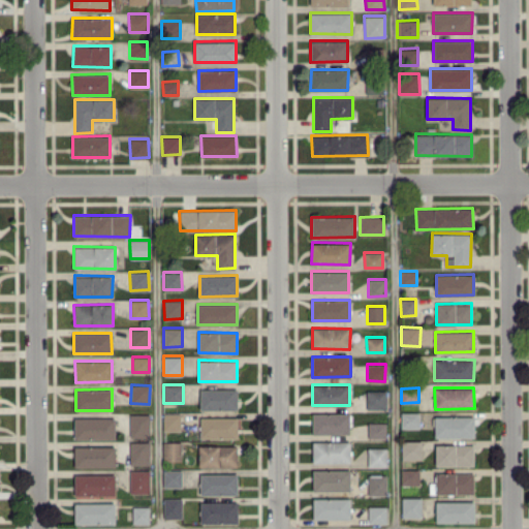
[(237,389),(199,389),(199,409),(237,409),(237,389)]
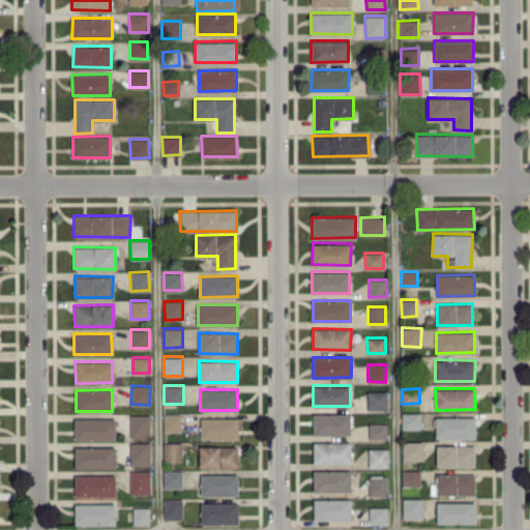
[(366,409),(386,409),(387,390),(367,390),(366,409)]
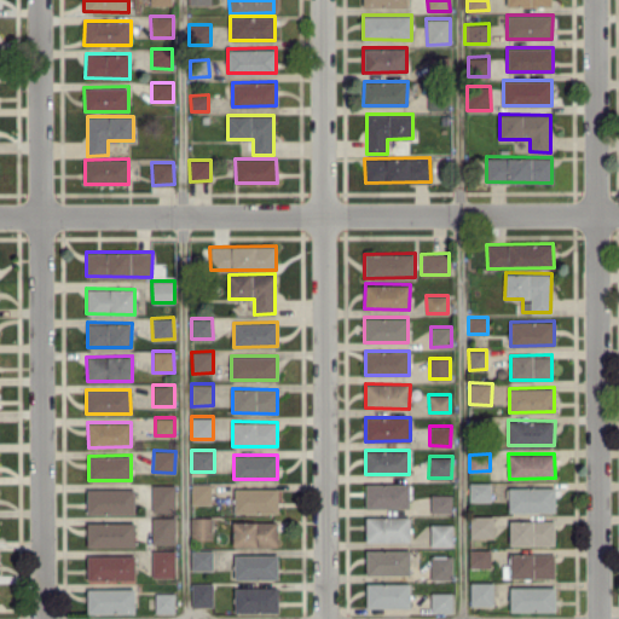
[(212,503),(210,482),(190,482),(191,503),(212,503)]
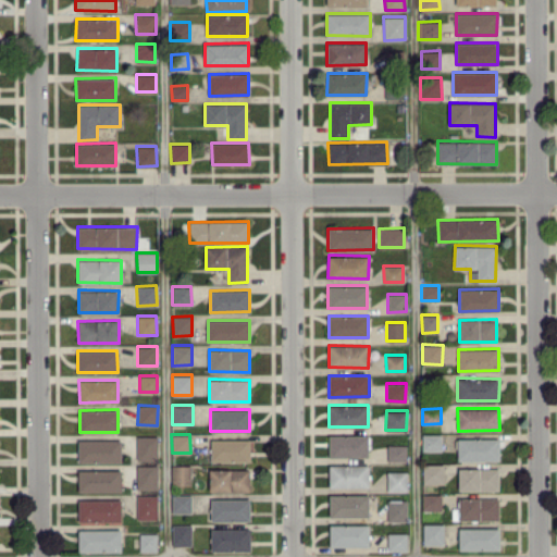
[(329,435),(330,457),(369,456),(368,434),(329,435)]
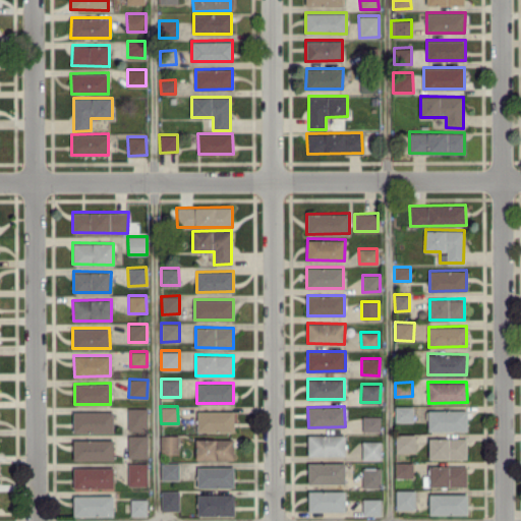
[(412,421),(412,406),(395,406),(395,421),(412,421)]
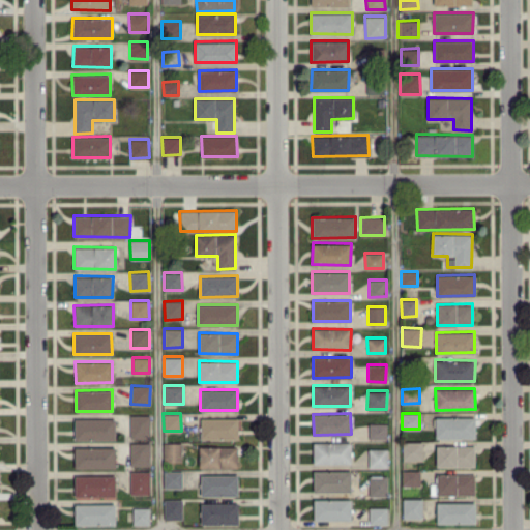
[(129,436),(149,436),(150,415),(130,414),(129,436)]
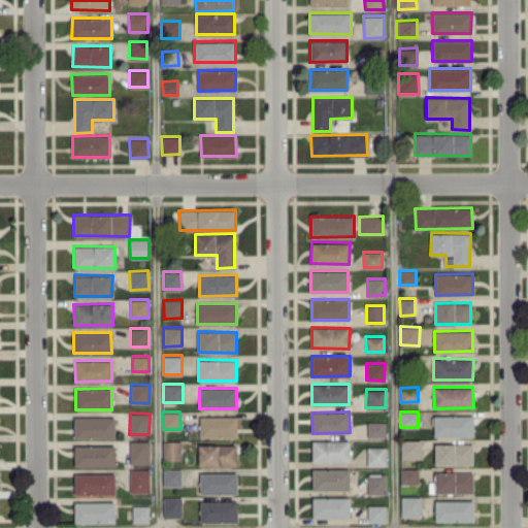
[(434,416),(434,436),(473,435),(473,415),(434,416)]
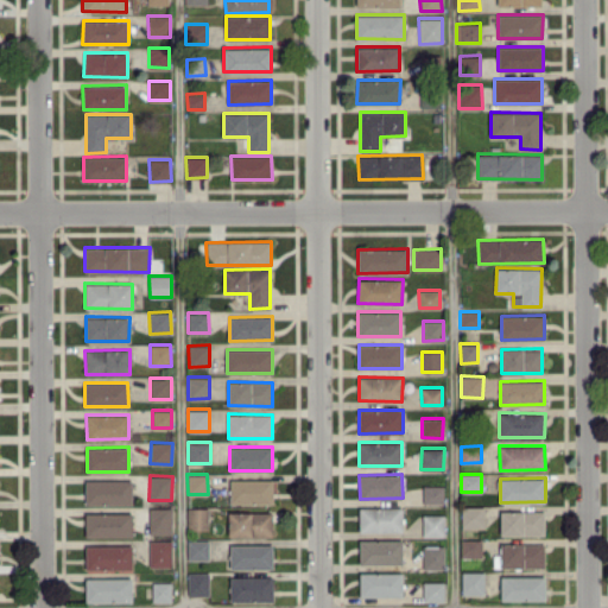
[(273,504),(273,480),(230,479),(229,502),(273,504)]
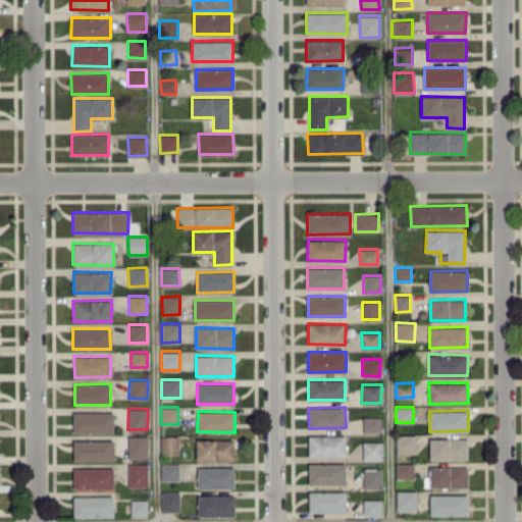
[(114,432),(113,412),(72,412),(73,433),(114,432)]
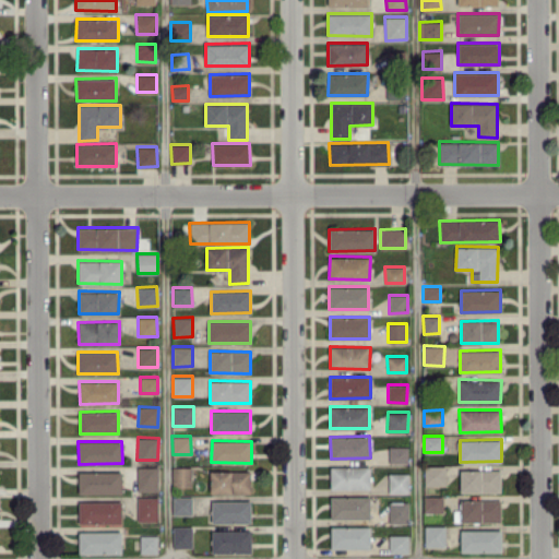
[(389,463),(408,462),(407,445),(389,447),(389,463)]
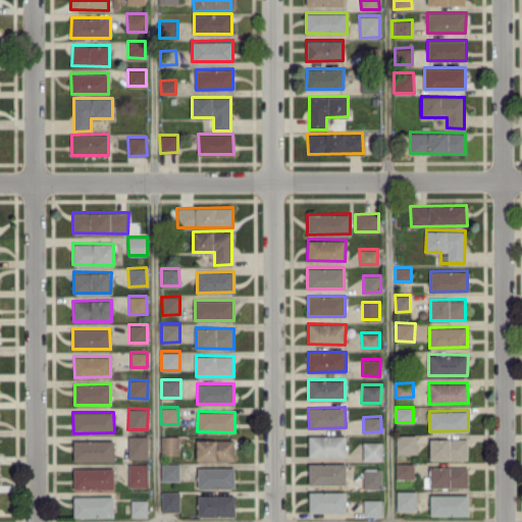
[(346,456),(346,434),(308,435),(309,456),(346,456)]
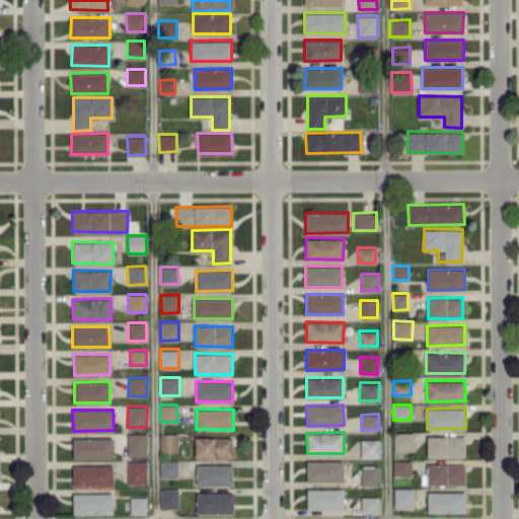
[(393,451),(414,450),(414,432),(393,432),(393,451)]
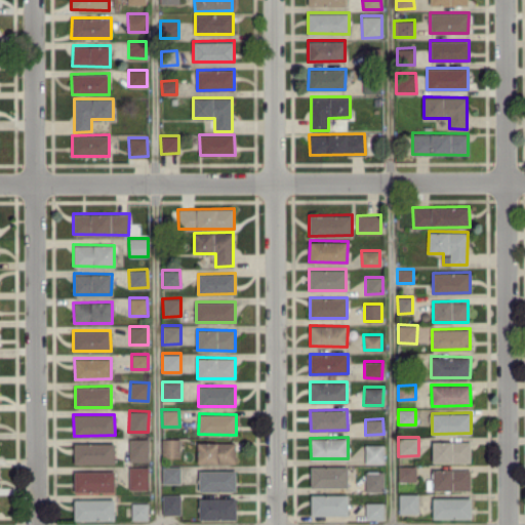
[(149,460),(149,438),(129,438),(128,460),(149,460)]
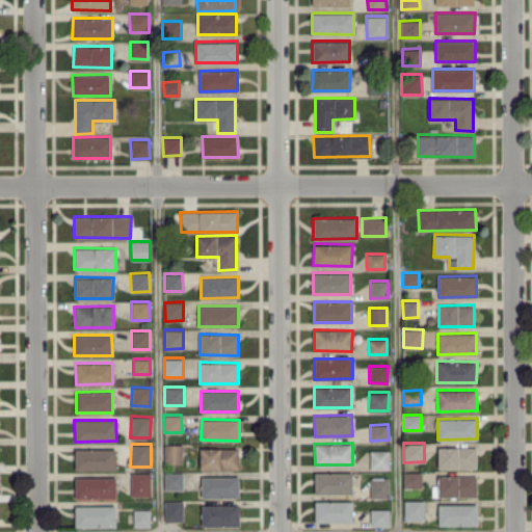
[(163,462),(182,462),(182,444),(164,444),(163,462)]
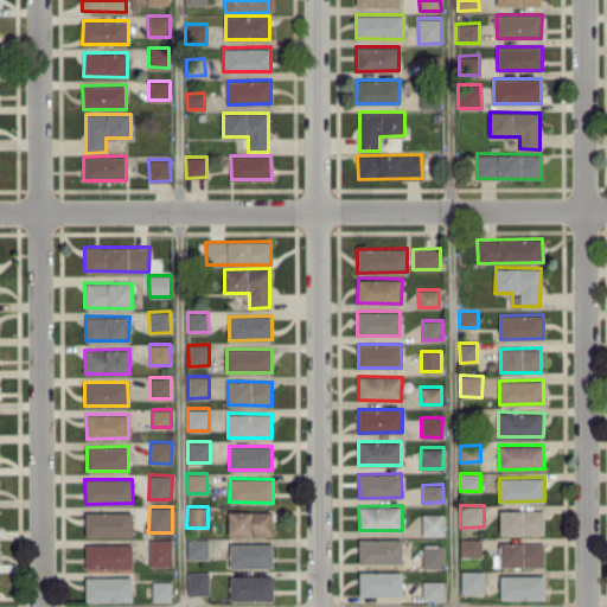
[(499,510),(499,535),(544,534),(543,510),(499,510)]
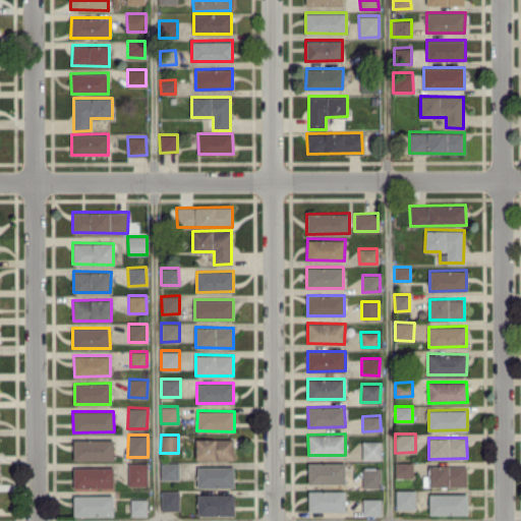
[(113,459),(113,439),(73,439),(73,459),(113,459)]
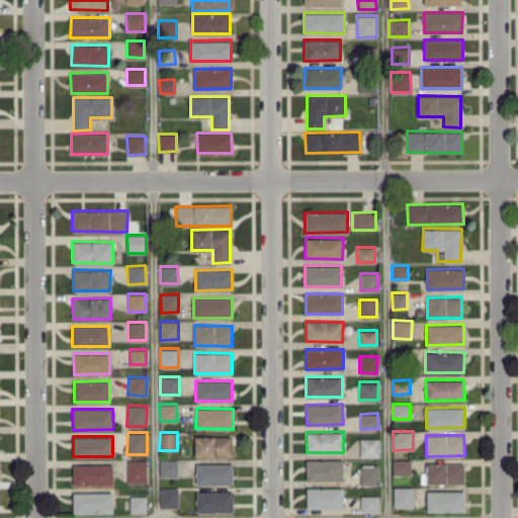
[(232,456),(232,436),(194,436),(195,456),(232,456)]
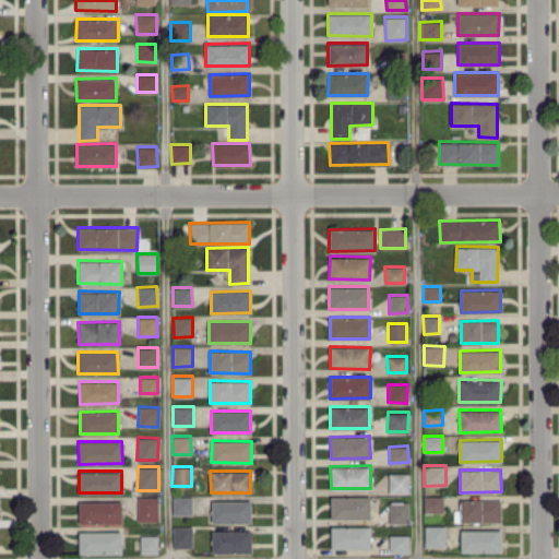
[(409,492),(408,472),(388,473),(389,492),(409,492)]
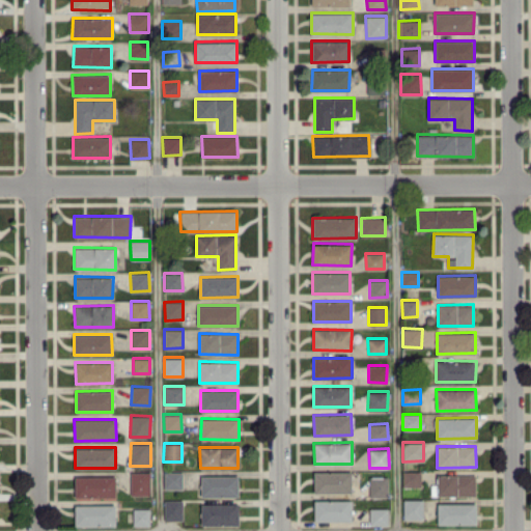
[(420,486),(420,470),(402,471),(402,486),(420,486)]
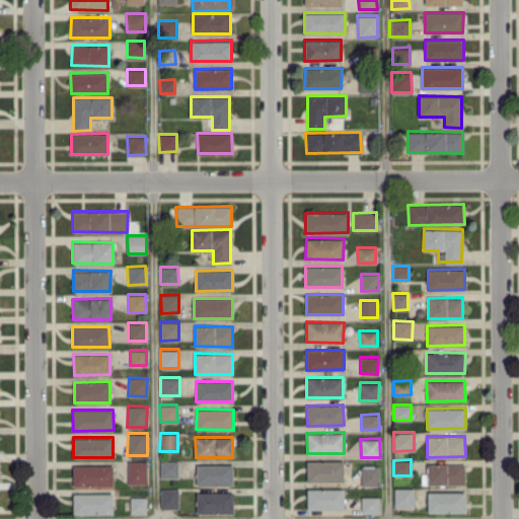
[(127,484),(147,483),(147,460),(127,461),(127,484)]
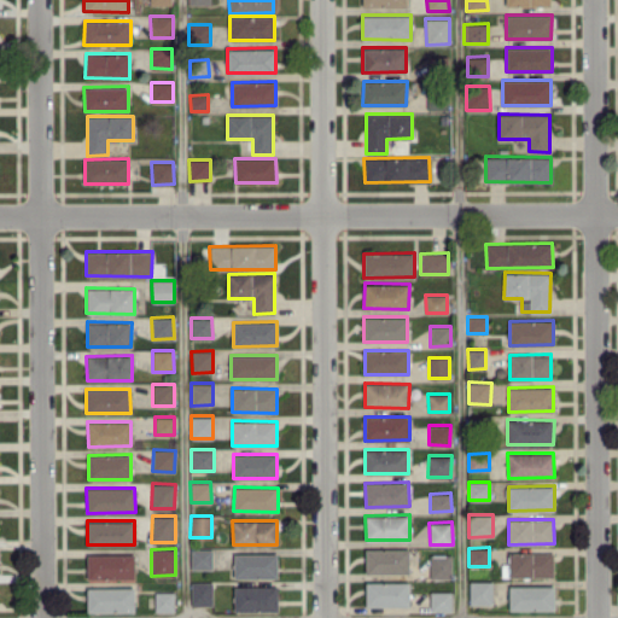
[(211,569),(211,549),(191,548),(191,569),(211,569)]
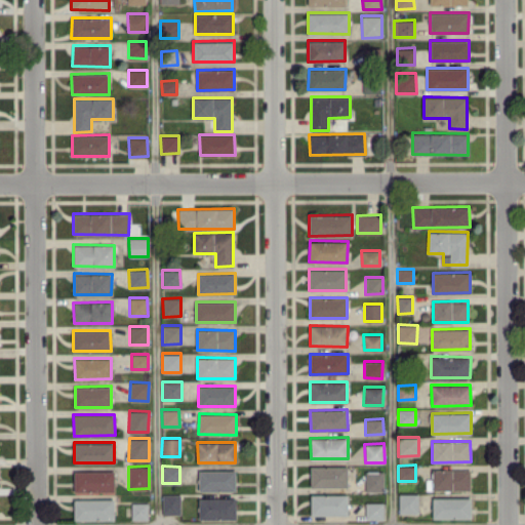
[(347,466),(310,466),(310,486),(347,486),(347,466)]
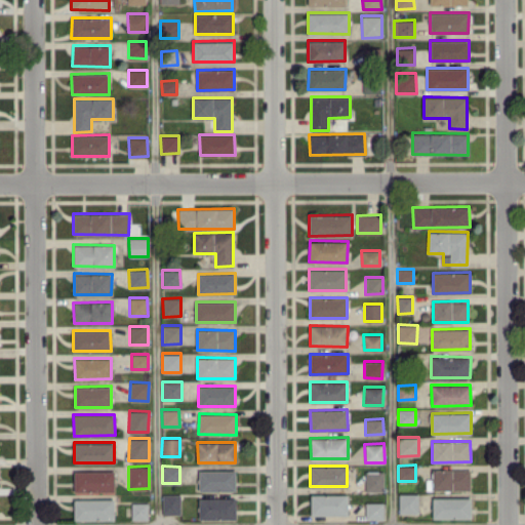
[(470,469),(432,470),(432,490),(470,489),(470,469)]
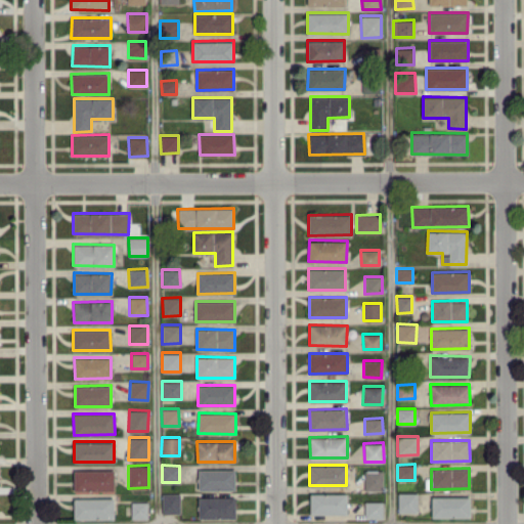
[(199,470),(199,490),(235,489),(234,469),(199,470)]
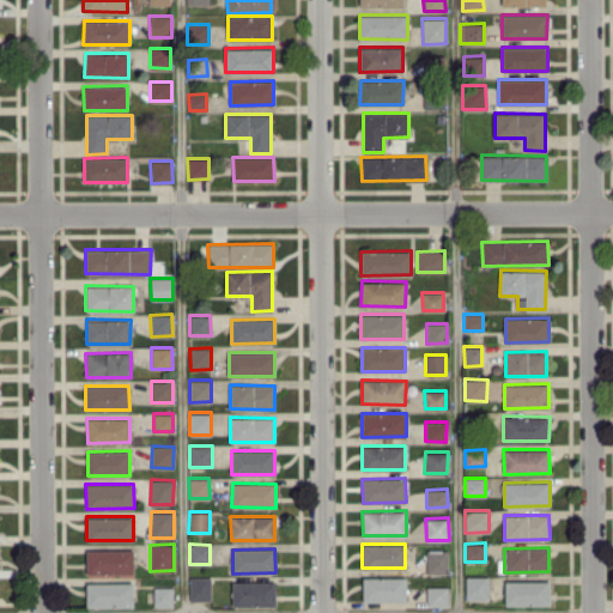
[(134,574),(133,550),(86,550),(86,574),(134,574)]
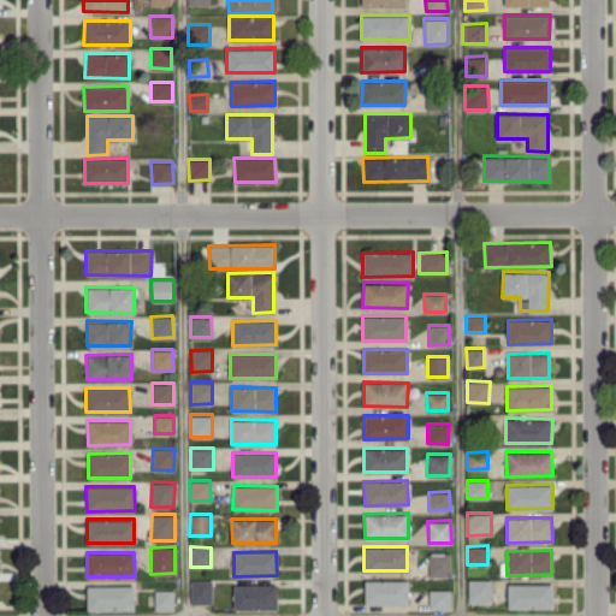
[(450,552),(428,552),(428,576),(450,576),(450,552)]
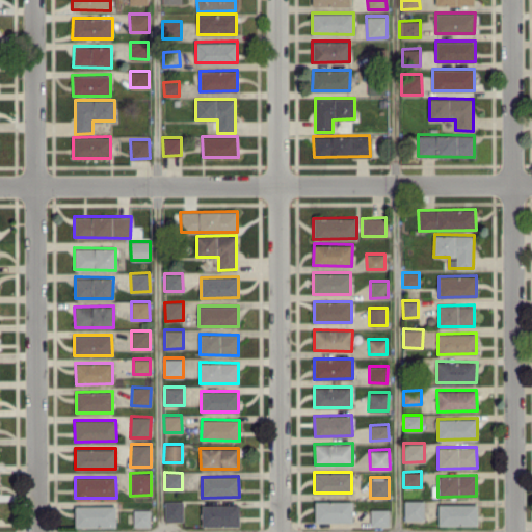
[(352,501),(315,500),(315,522),(352,522),(352,501)]
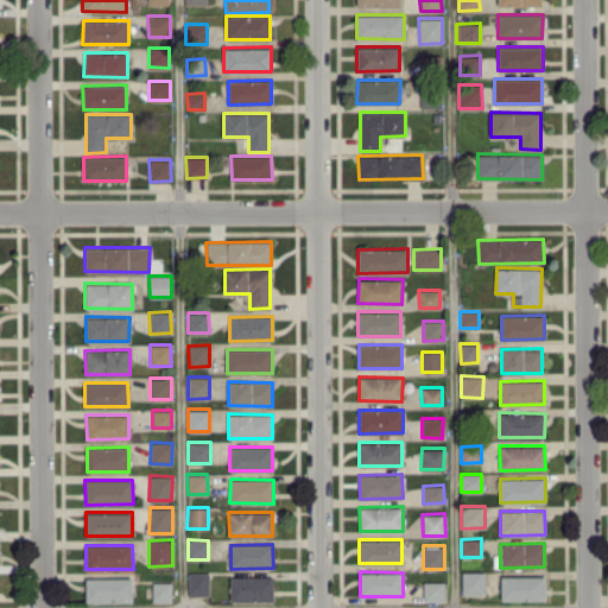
[(483,571),(462,571),(461,595),(483,595),(483,571)]
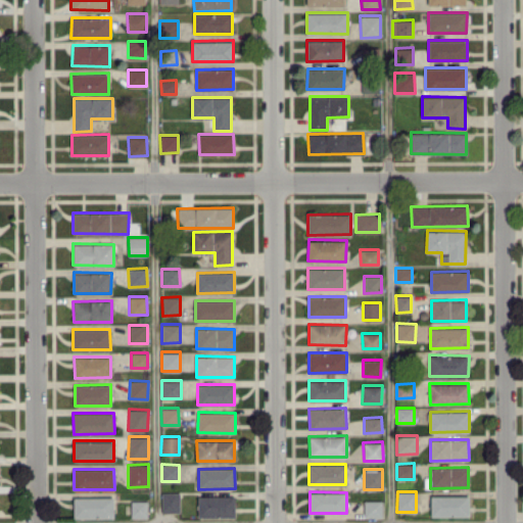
[(180,512),(180,492),(161,492),(161,512),(180,512)]
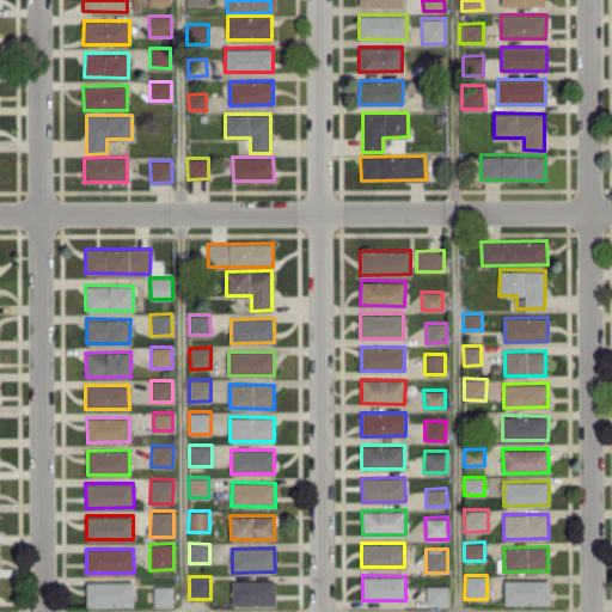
[(275,581),(232,580),(232,605),(275,605),(275,581)]
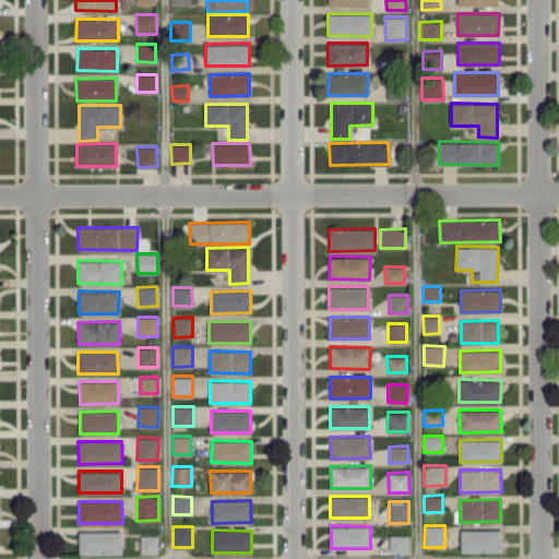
[(460,530),(461,552),(501,551),(501,530),(460,530)]
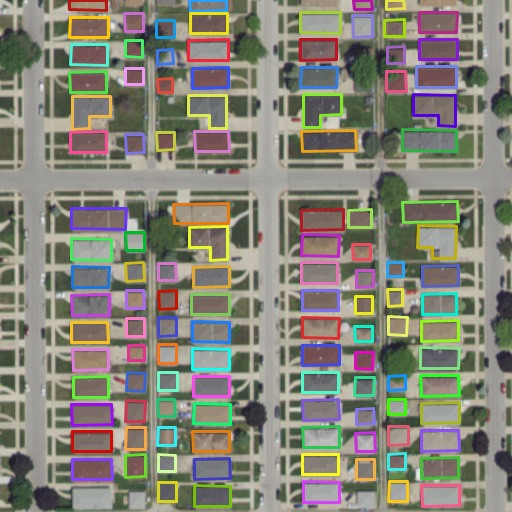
[(111,486),(72,486),(72,507),(112,506),(111,486)]
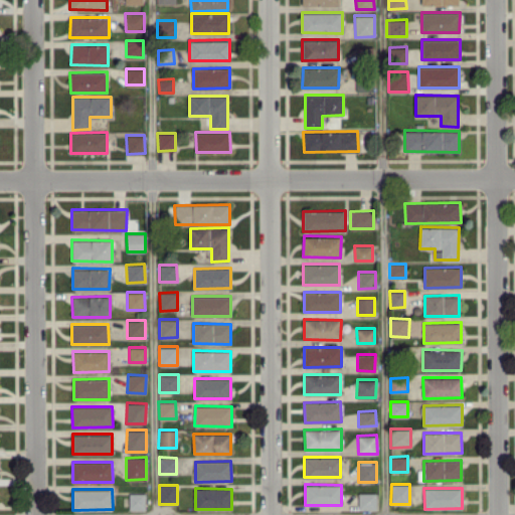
[(146,493),(129,492),(129,509),(145,510),(146,493)]
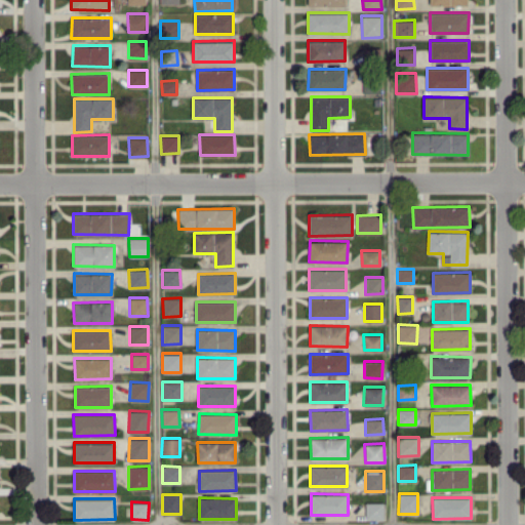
[(385,501),(365,502),(365,519),(385,518),(385,501)]
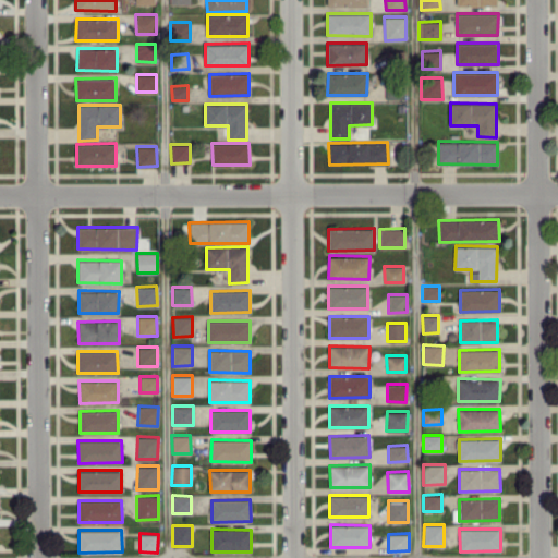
All buildings are outlined.
